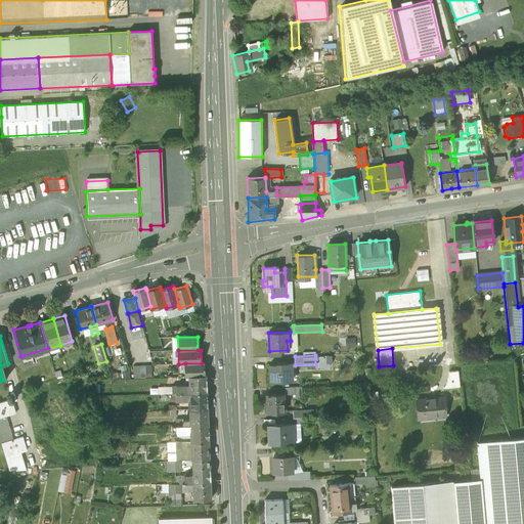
[(202,363),(185,363),(185,378),(189,378),(205,377),(205,363),(202,363)]
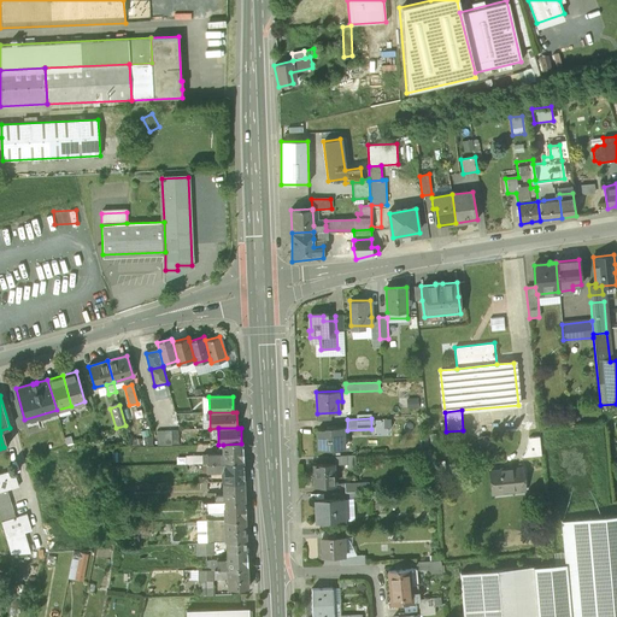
[(342,428),(325,428),(325,429),(317,429),(318,450),(344,448),(342,428)]
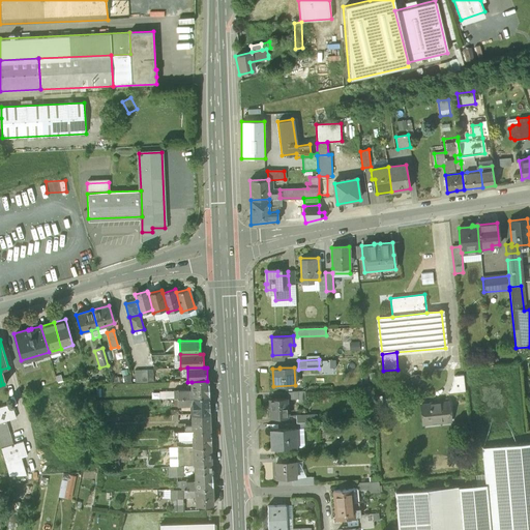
[(154,370),(136,370),(136,383),(154,382),(154,370)]
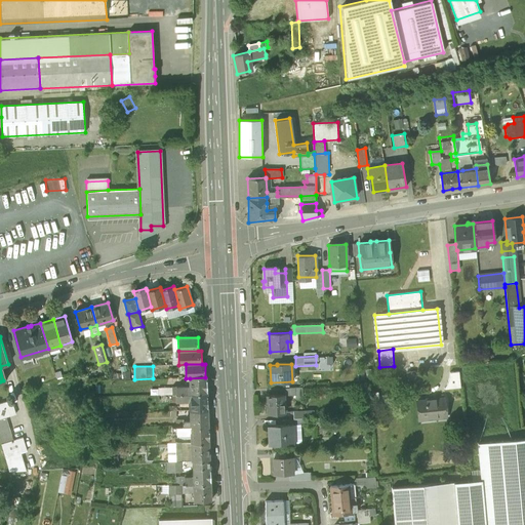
[(458,371),(449,372),(449,376),(448,380),(446,386),(444,388),(444,390),(460,388),(458,371)]
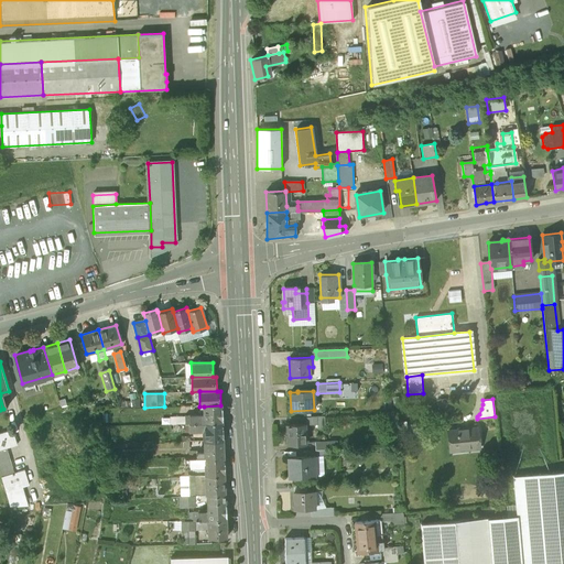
[(220,405),(204,407),(205,415),(205,423),(223,423),(221,405),(220,405)]
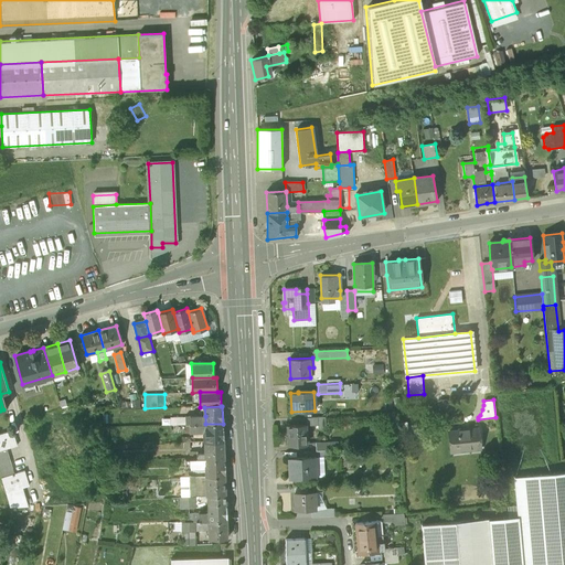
[(324,417),(307,418),(307,426),(318,425),(318,429),(326,429),(324,417)]
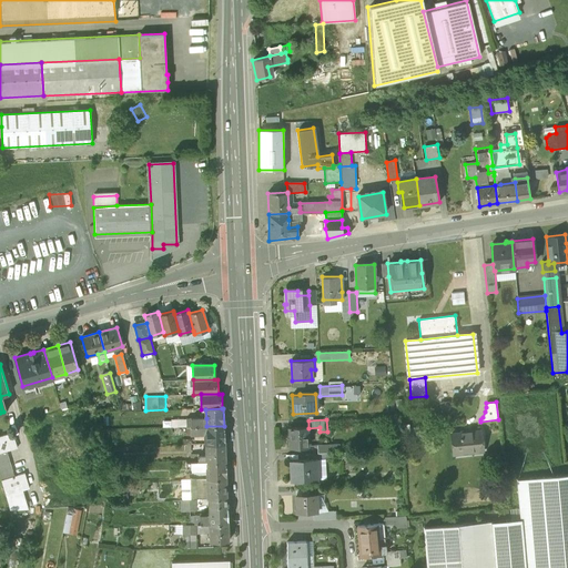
[(224,426),(206,426),(206,434),(206,444),(225,444),(224,426)]
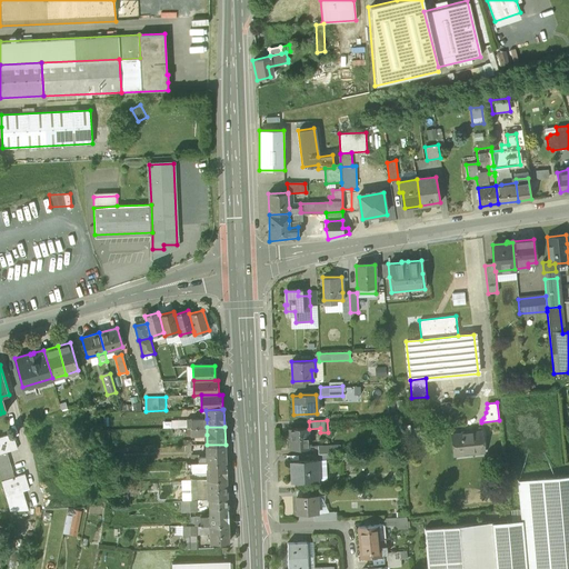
[(307,428),(289,429),(290,429),(290,437),(289,437),(290,448),(308,448),(307,428)]
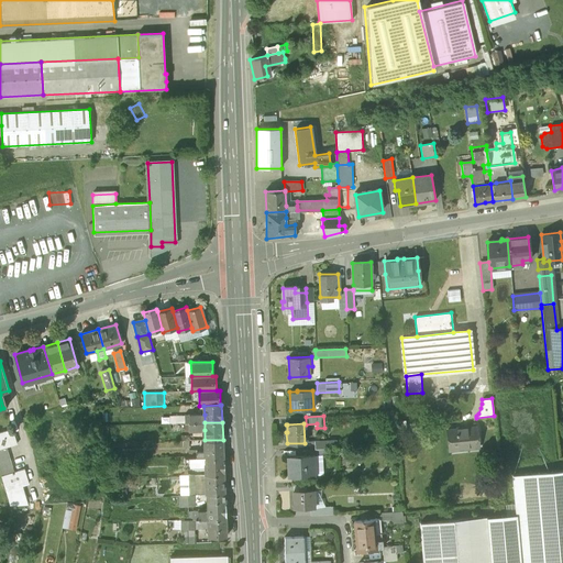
[(476,428),(467,429),(467,428),(456,429),(456,430),(448,431),(449,450),(478,446),(476,428)]
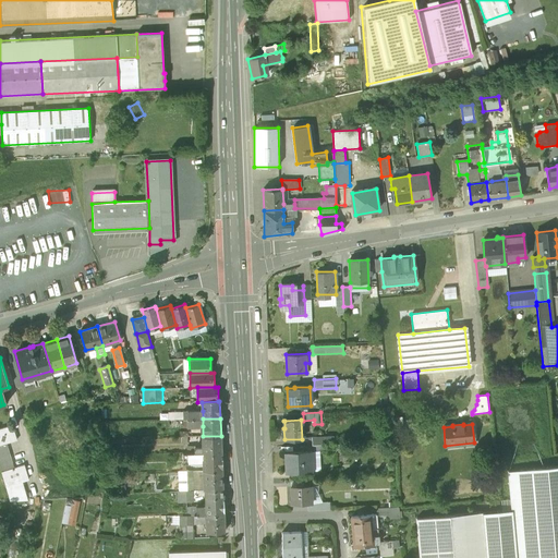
[(13,425),(0,428),(0,445),(7,443),(17,439),(13,425)]
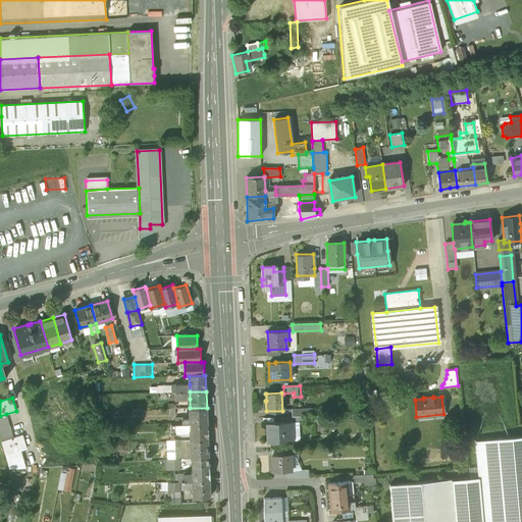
[(207,408),(190,408),(190,424),(207,424),(207,408)]
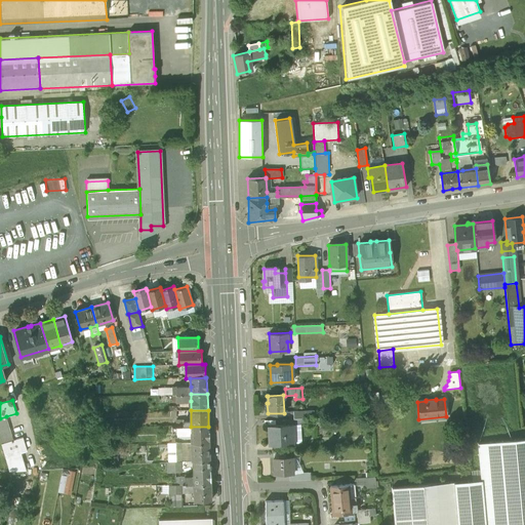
[(314,410),(293,411),(293,418),(311,418),(314,417),(314,410)]
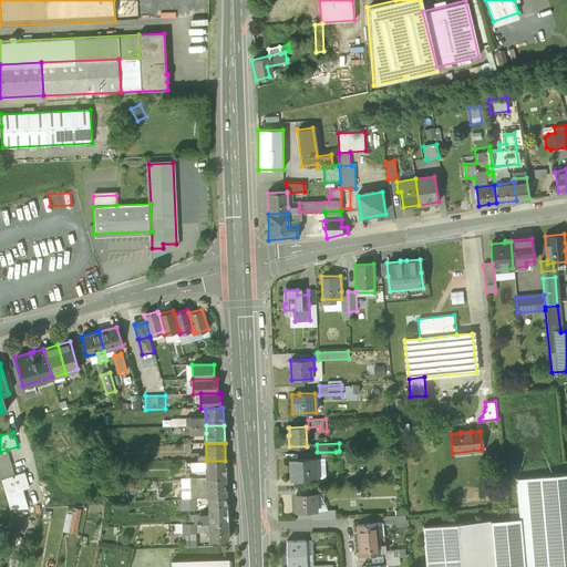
[(7,450),(0,452),(0,475),(1,480),(14,475),(7,450)]
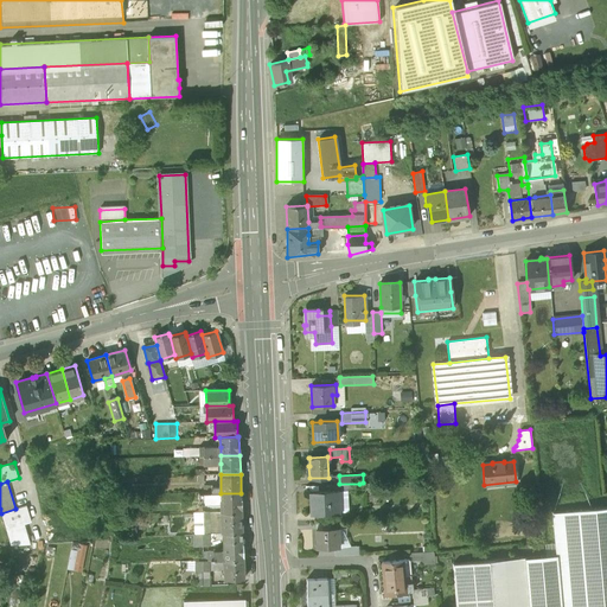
[(336,492),(310,493),(311,513),(337,513),(337,512),(336,512),(334,504),(337,504),(336,492)]
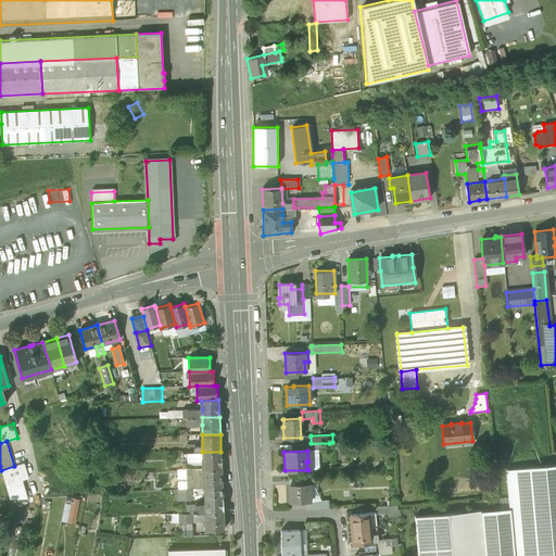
[(220,452),(202,452),(202,459),(202,468),(222,468),(220,452)]
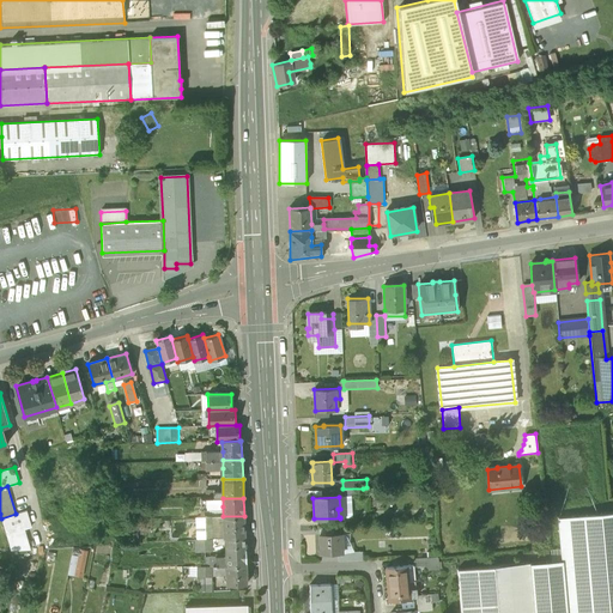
[(16,514),(1,519),(6,534),(25,529),(31,527),(26,511),(16,514)]
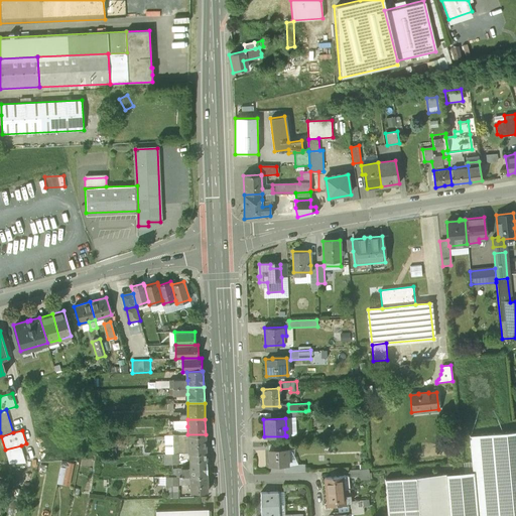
[(473,472),(445,474),(449,515),(515,515),(515,430),(469,435),(473,472)]
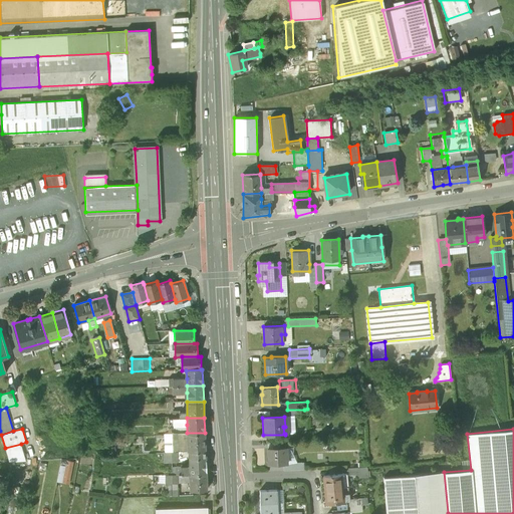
[(205,433),(187,433),(188,451),(189,451),(206,450),(205,433)]
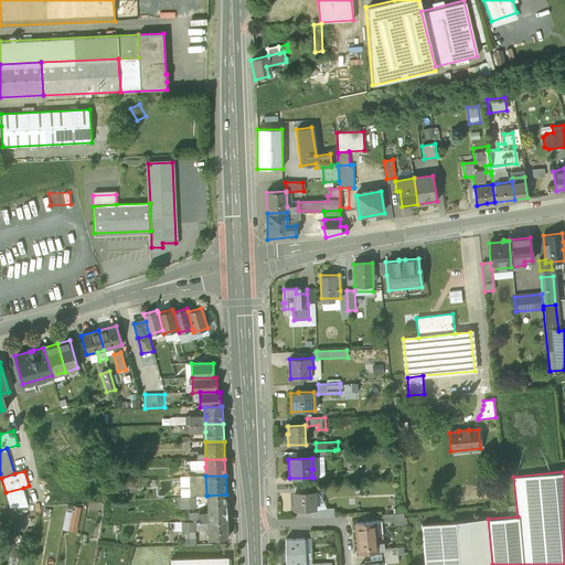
[(23,488),(6,492),(10,508),(29,507),(23,488)]
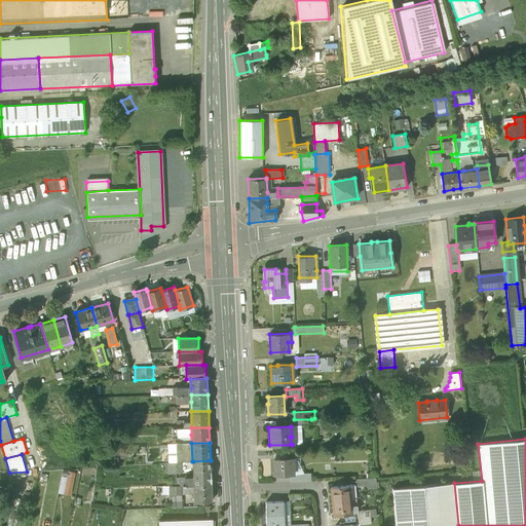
[(293,457),(273,458),(274,475),(288,475),(293,474),(293,457)]
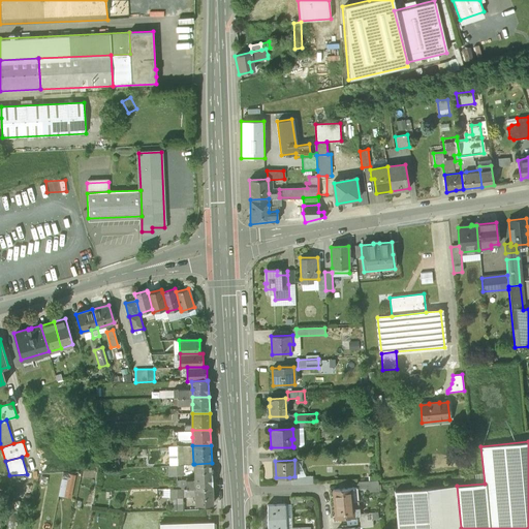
[(194,479),(194,488),(212,488),(212,463),(194,464),(194,479)]
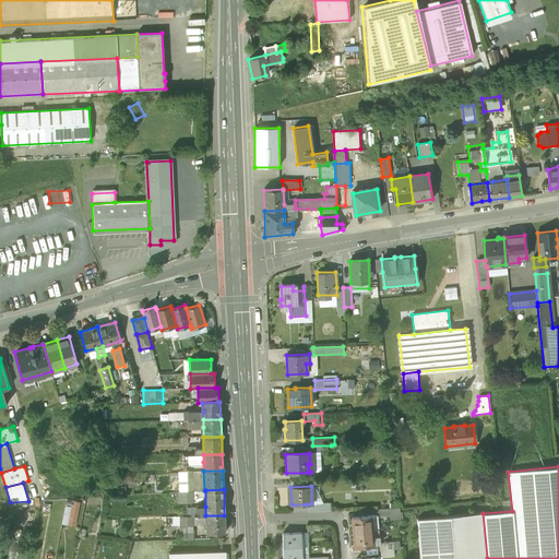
[(79,501),(67,499),(66,504),(72,506),(68,525),(74,526),(79,501)]
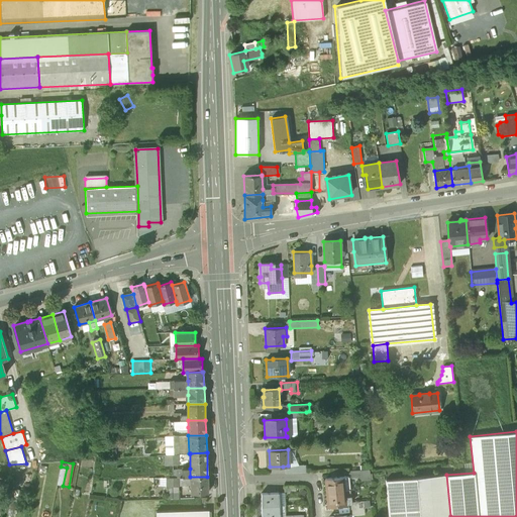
[(288,466),(283,467),(283,474),(307,473),(307,466),(288,466)]
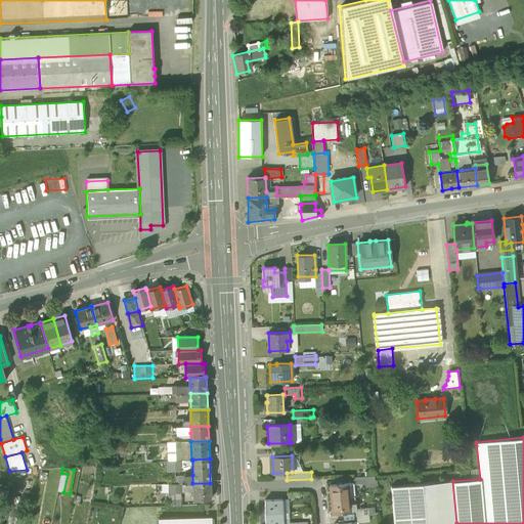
[(452,480),(390,486),(393,523),(456,523),(452,481),(452,480)]
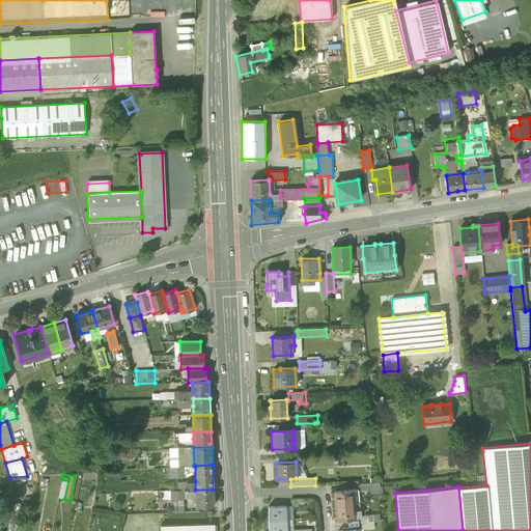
[(359,488),(352,490),(353,503),(360,503),(359,490),(359,488)]
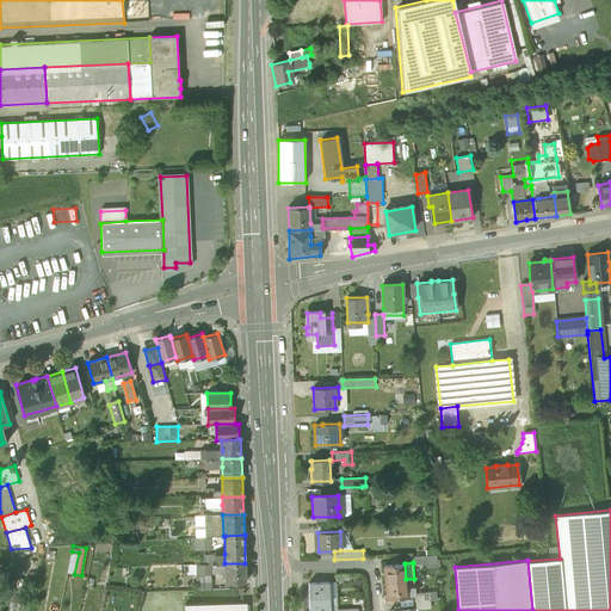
[(213,574),(213,572),(213,563),(208,563),(196,565),(197,574),(211,574),(213,574)]
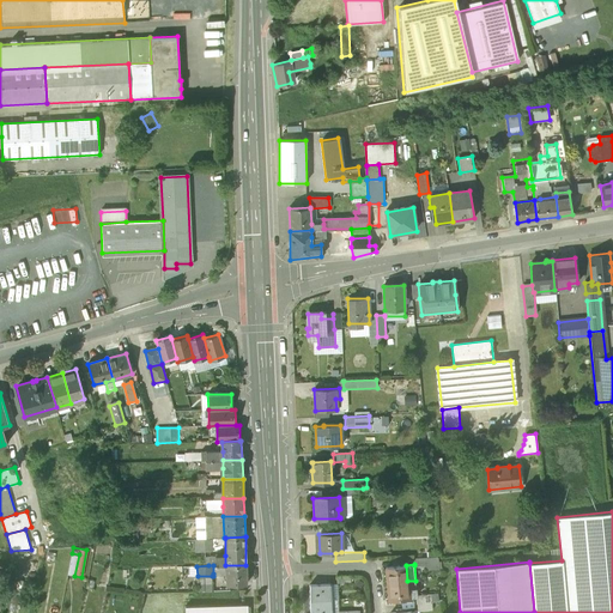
[(225,565),(213,565),(213,574),(226,574),(226,584),(247,584),(246,565),(225,565)]
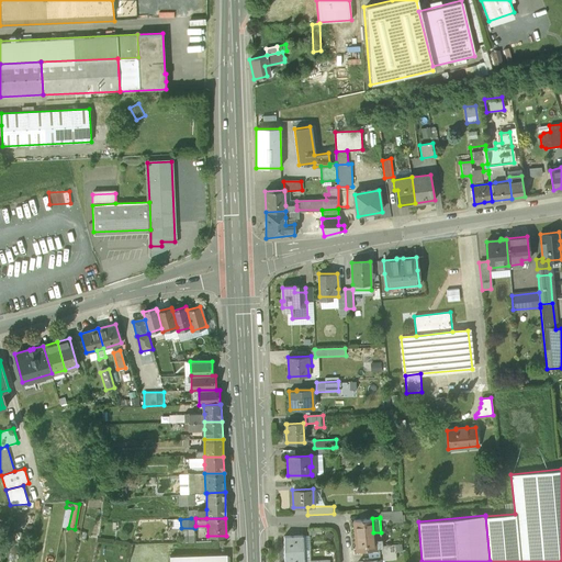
[(372,518),(353,520),(353,525),(355,535),(373,532),(372,518)]
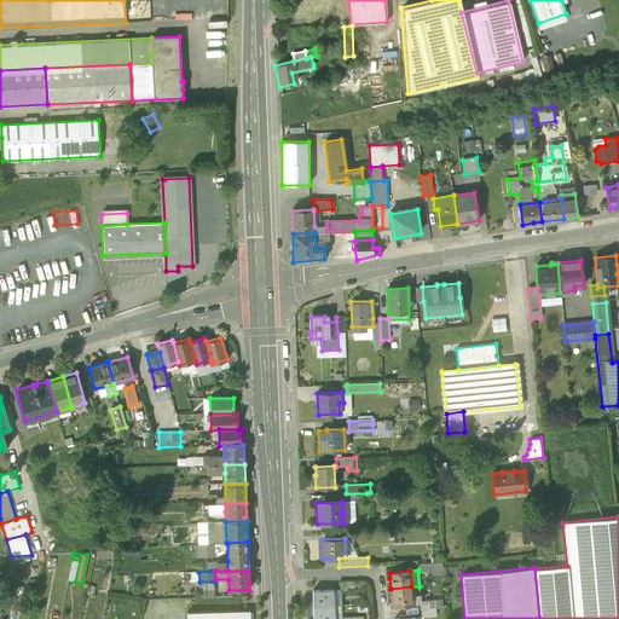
[(214,582),(200,582),(200,597),(214,597),(214,582)]
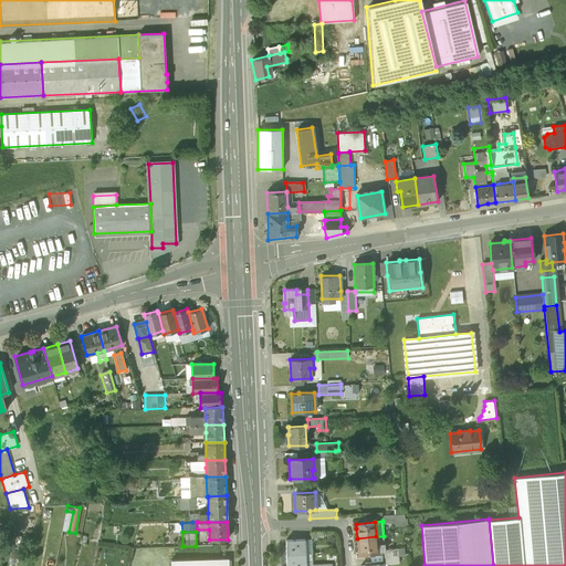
[(376,536),(357,538),(358,548),(358,553),(377,552),(376,536)]
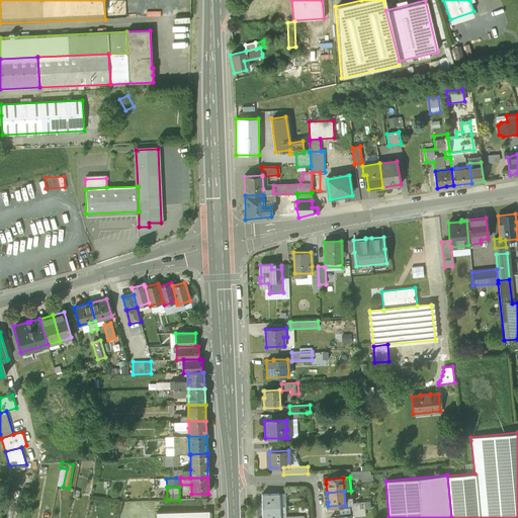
[(278,494),(262,494),(262,499),(262,508),(279,507),(278,494)]
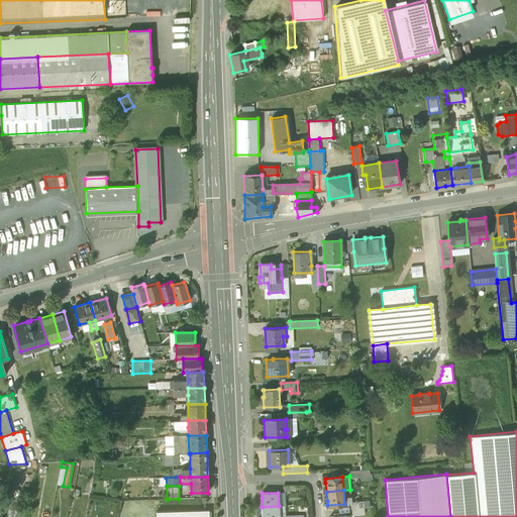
[(279,516),(279,506),(262,507),(262,516),(279,516)]
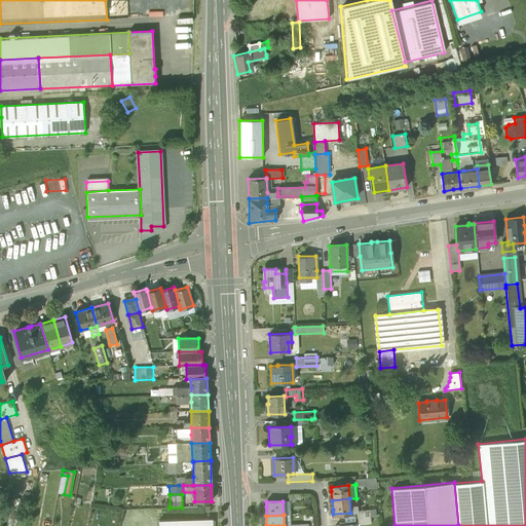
[(371,517),(359,518),(359,525),(371,525),(371,517)]
